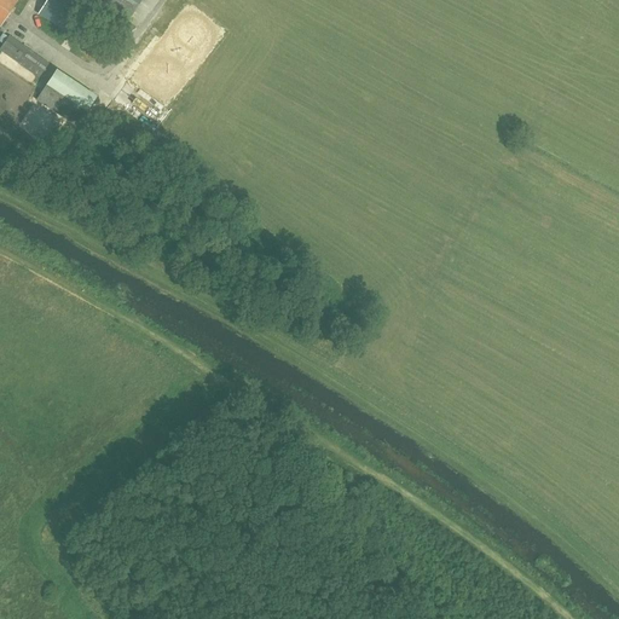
[(18,0),(0,0),(0,27),(0,28),(18,0)]
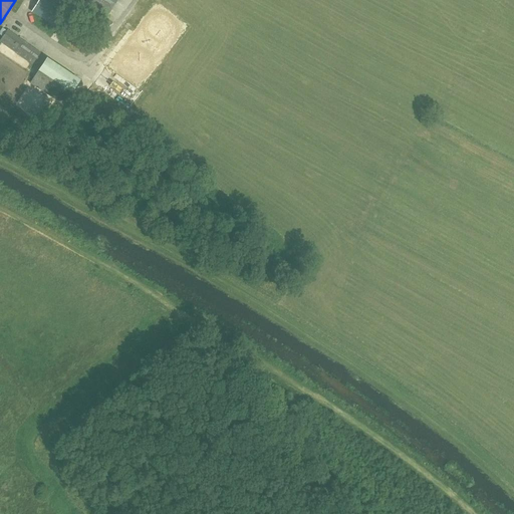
[(57,28),(66,14),(44,0),(39,0),(32,11),(57,28)]
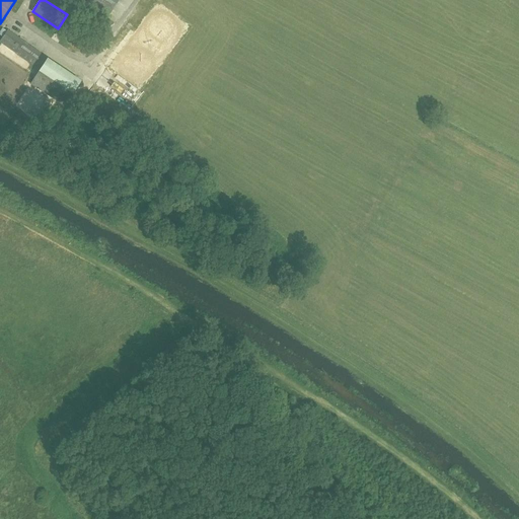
[(79,0),(107,17),(118,0),(79,0)]
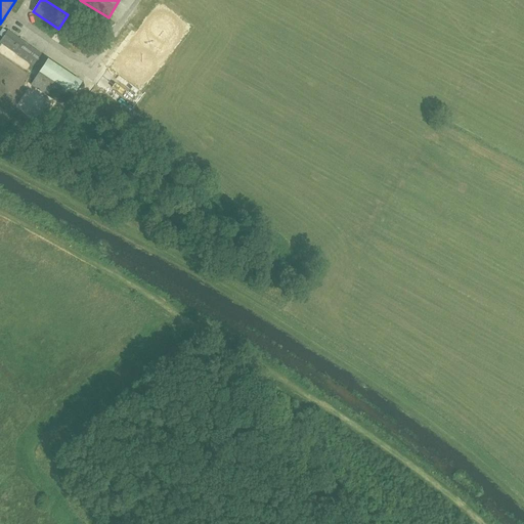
[(34,66),(42,53),(8,29),(0,41),(0,42),(30,63),(34,66)]
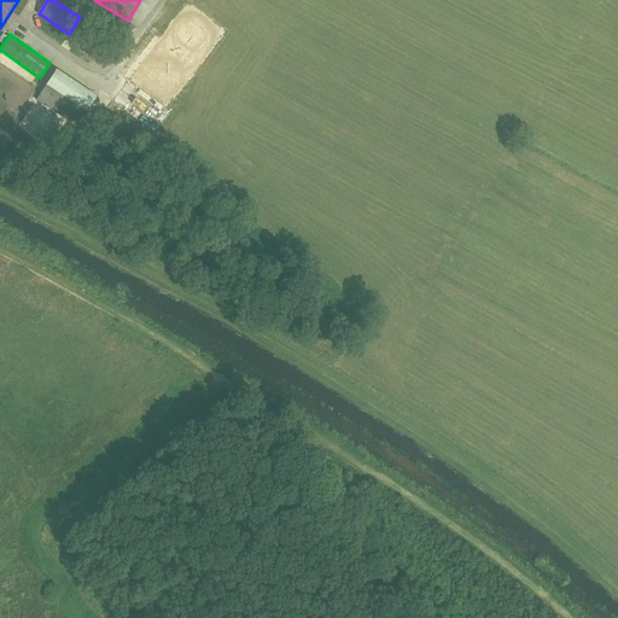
[(153,35),(141,57),(151,62),(163,41),(153,35)]
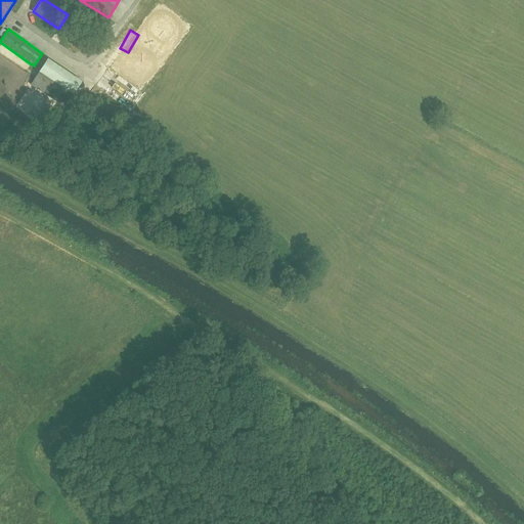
[(158,52),(150,61),(158,68),(166,58),(158,52)]
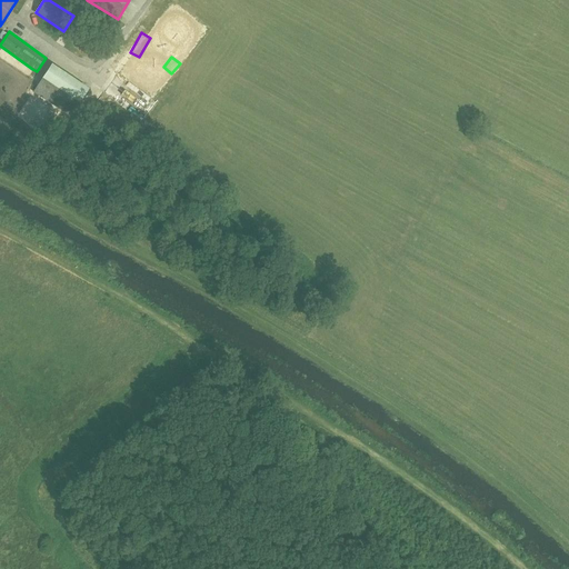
[(71,117),(90,89),(52,63),(33,91),(71,117)]
